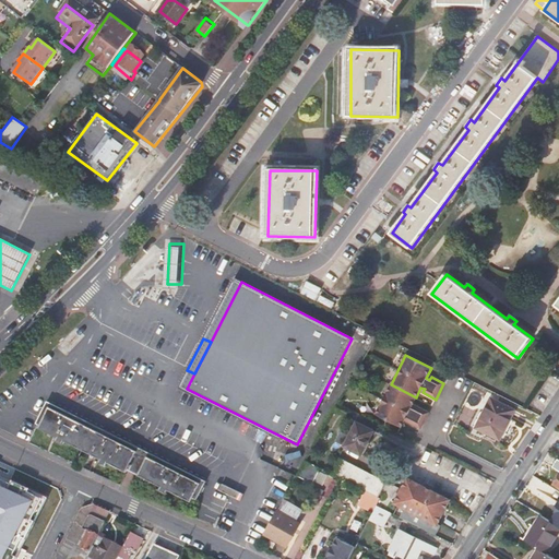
[(414,409),(411,408),(416,397),(391,384),(376,413),(402,426),(406,417),(409,419),(407,421),(420,429),(429,413),(416,406),(414,409)]
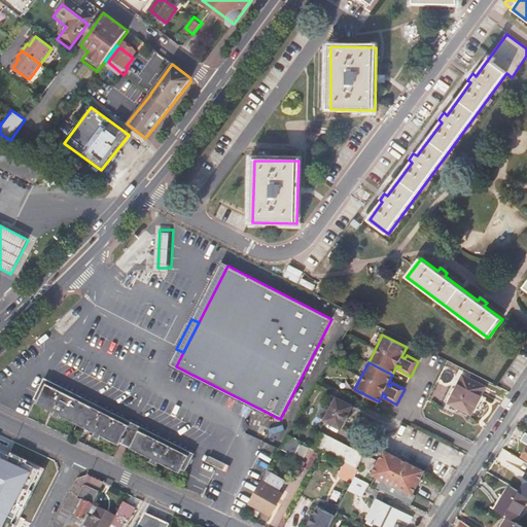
[(470,413),(484,387),(462,376),(448,402),(470,413)]
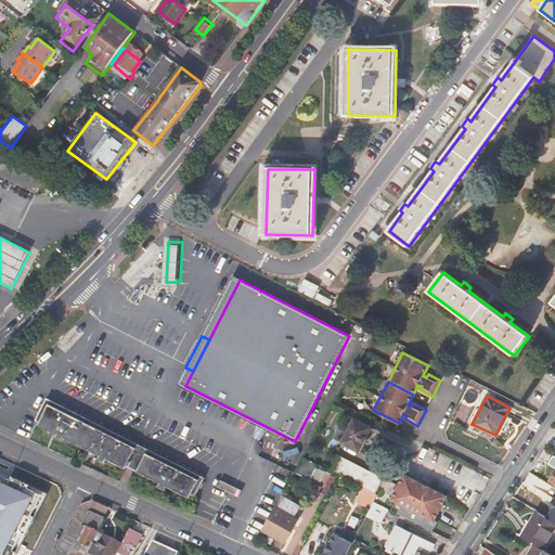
[(332,408),(345,415),(349,408),(336,401),(332,408)]
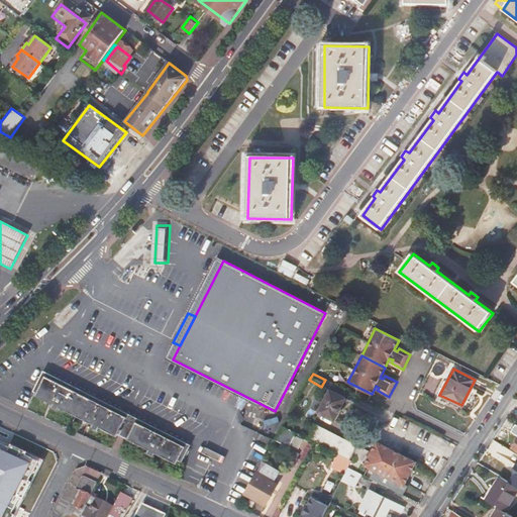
[(99,428),(116,436),(117,434),(126,417),(43,376),(34,395),(52,404),(49,408),(58,412),(60,408),(92,424),(90,428),(97,432),(99,428)]
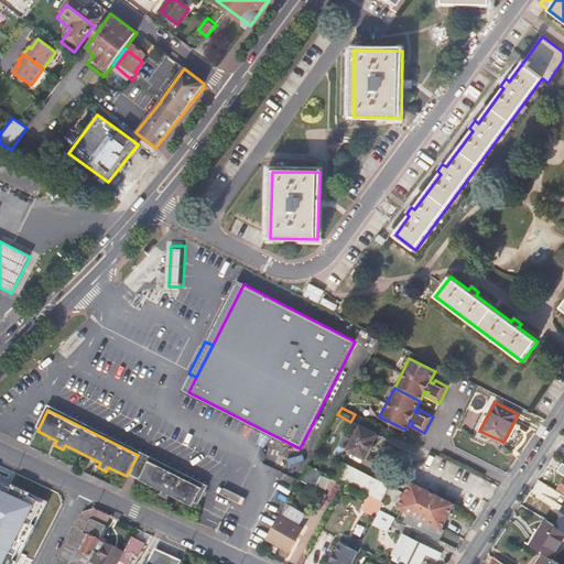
[(360,426),(347,451),(364,459),(377,435),(360,426)]
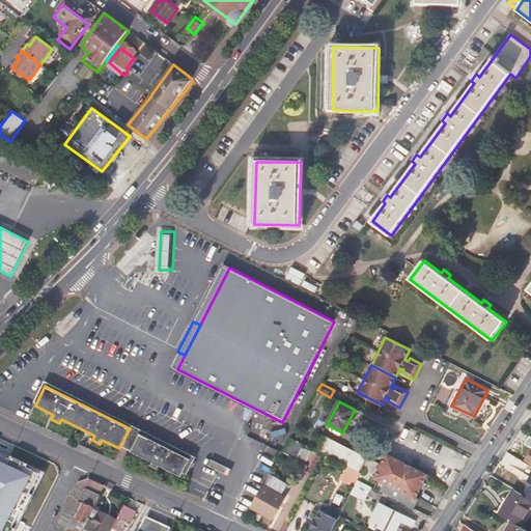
[(367,459),(298,424),(290,438),(304,445),(348,468),(360,473),(367,459)]
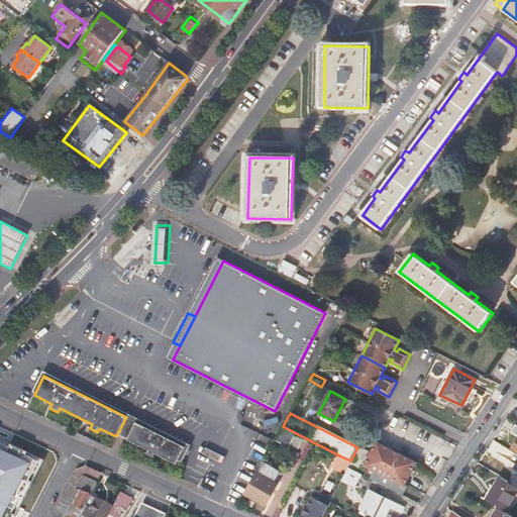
[(122,436),(126,438),(134,421),(130,419),(126,417),(117,434),(122,436)]
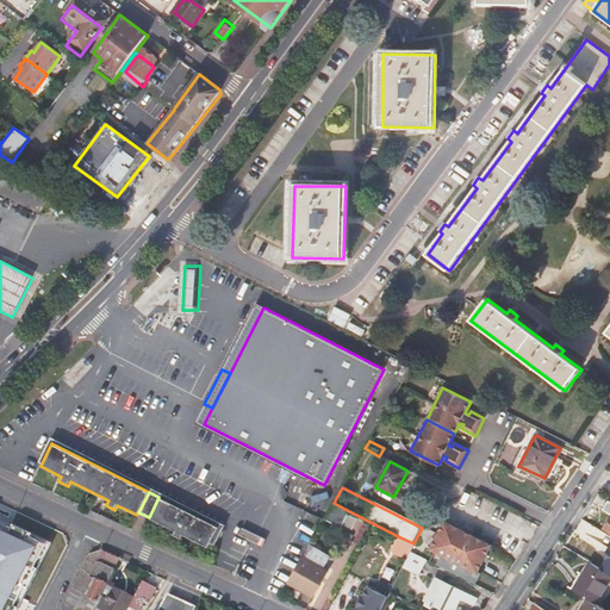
[(209,548),(219,528),(159,497),(149,517),(175,530),(173,534),(181,539),(184,535),(209,548)]
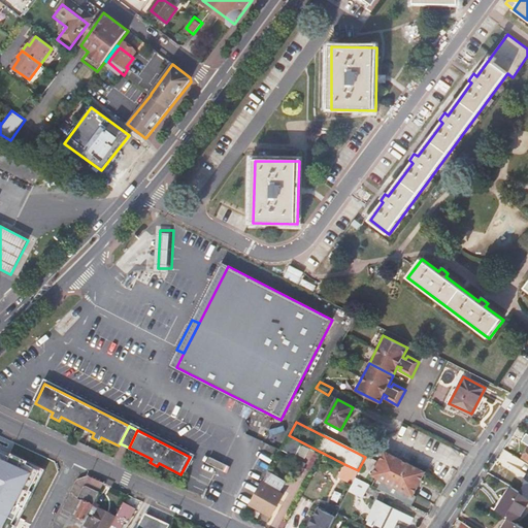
[(302,442),(289,435),(281,449),(295,457),(302,442)]
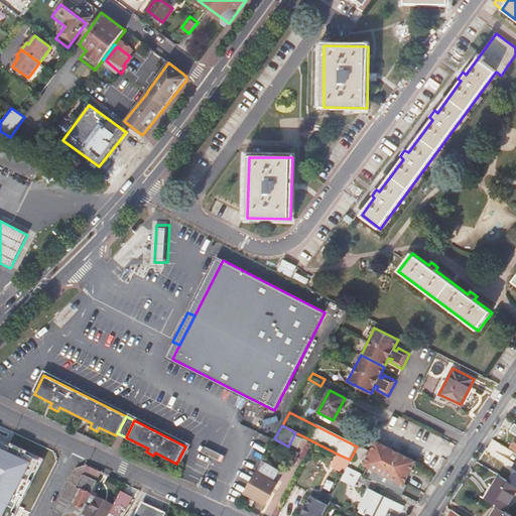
[(515,453),(494,439),(490,446),(513,461),(515,456),(515,453)]
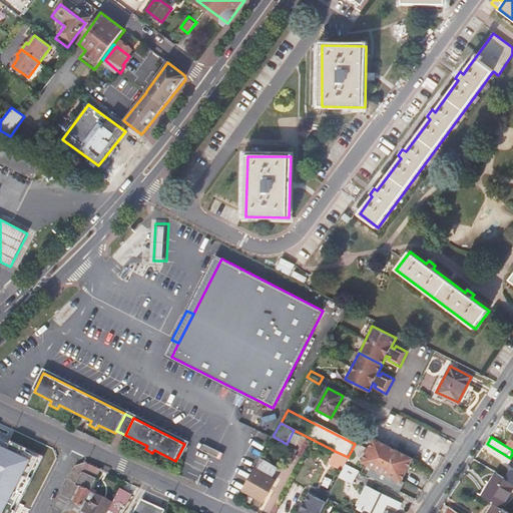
[(372,467),(368,476),(400,492),(404,483),(402,482),(413,460),(375,440),(364,462),(372,467)]
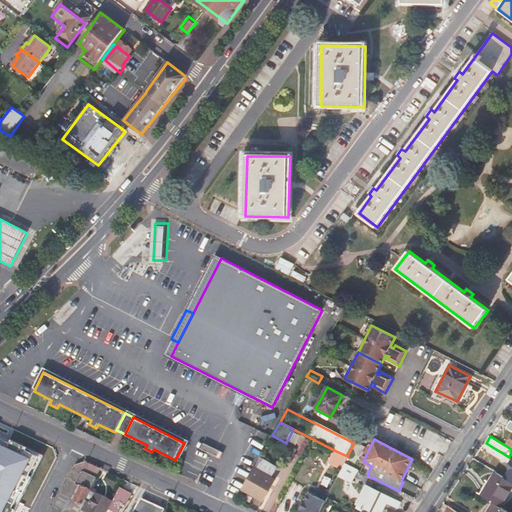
[(0,511),(15,511),(14,511),(22,495),(25,496),(33,479),(31,478),(40,459),(12,444),(10,447),(0,441),(0,511)]
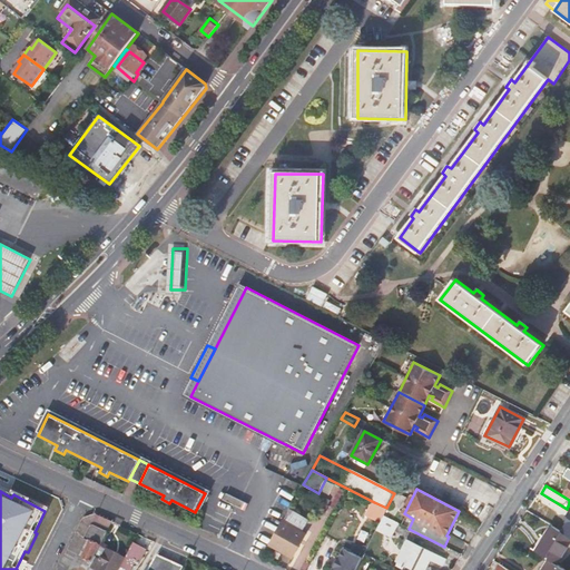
[(377,517),(382,520),(384,517),(387,509),(386,508),(374,502),(372,505),(375,508),(373,511),(379,514),(377,517)]
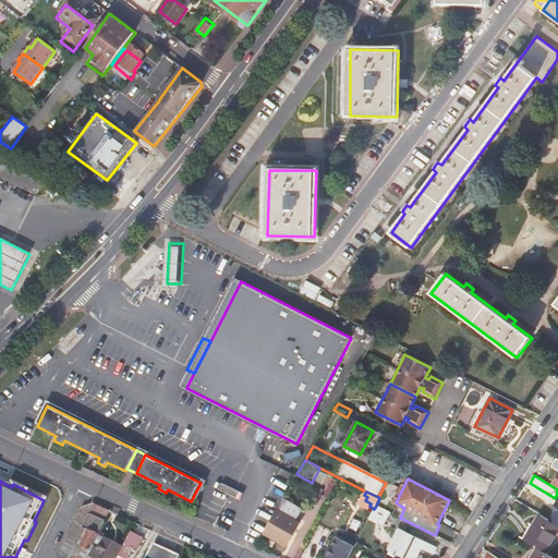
[(211,505),(221,510),(226,501),(216,497),(211,505)]
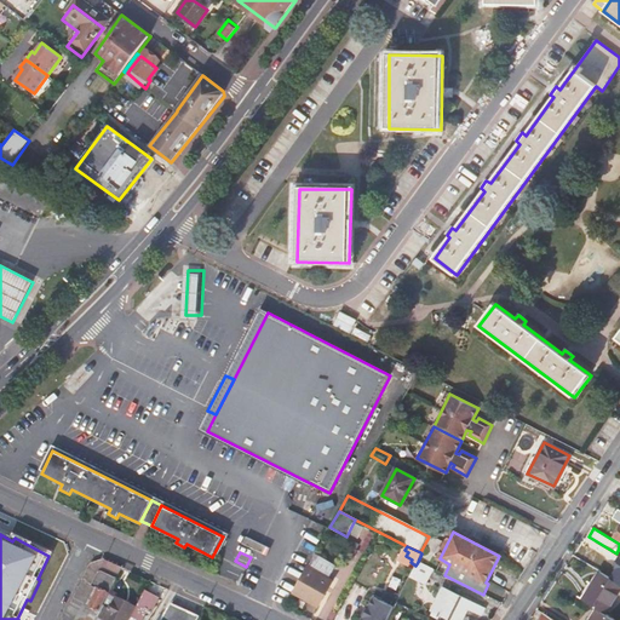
[(97,619),(98,619),(113,592),(124,570),(103,561),(92,566),(82,584),(96,590),(87,607),(84,606),(75,619),(97,619)]
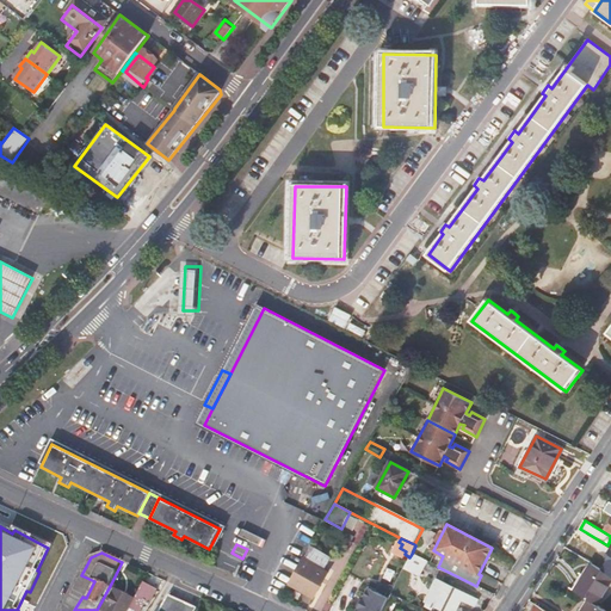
[(403,568),(419,576),(427,561),(412,554),(409,557),(403,568)]
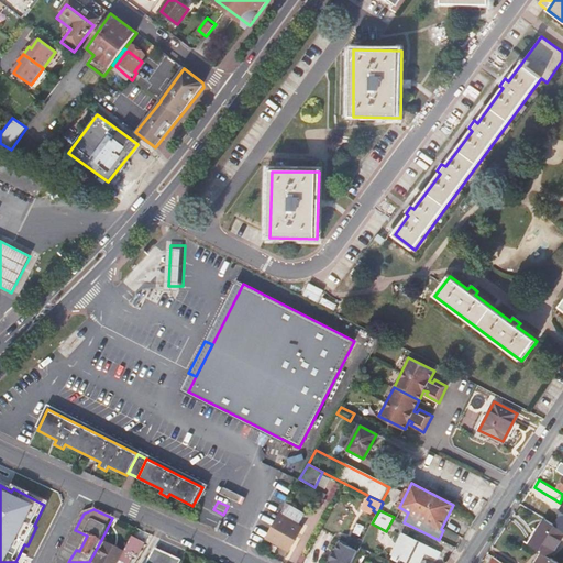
[(302,527),(279,515),(266,538),(289,551),(302,527)]
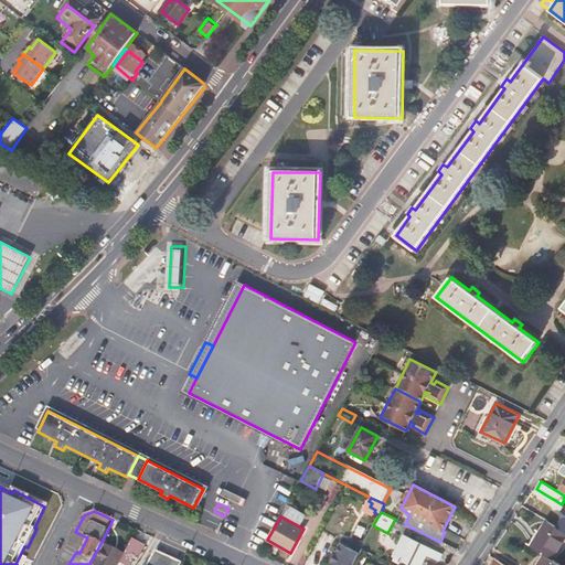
[(531,547),(546,556),(553,561),(564,540),(564,532),(548,522),(531,547)]
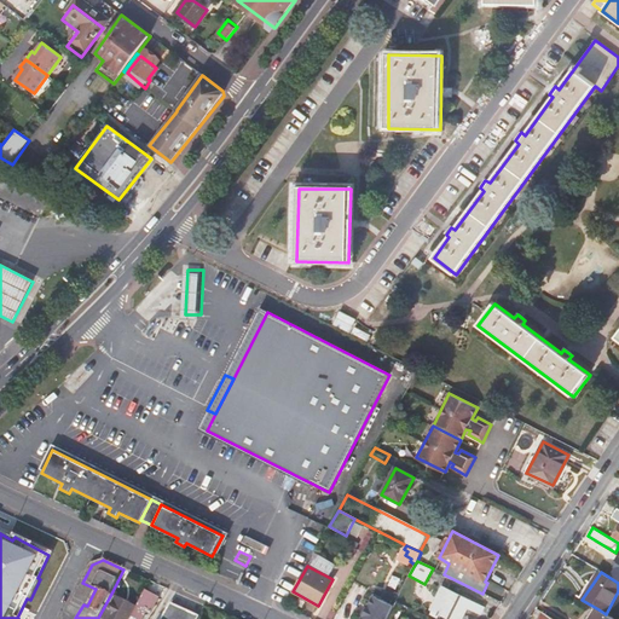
[(115,599),(117,594),(113,591),(98,618),(100,618),(129,618),(136,608),(115,599)]
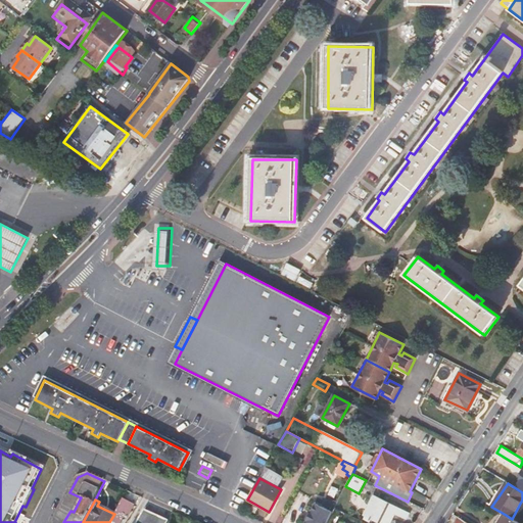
[(134,506),(123,500),(114,514),(109,522),(121,522),(125,517),(128,518),(134,506)]
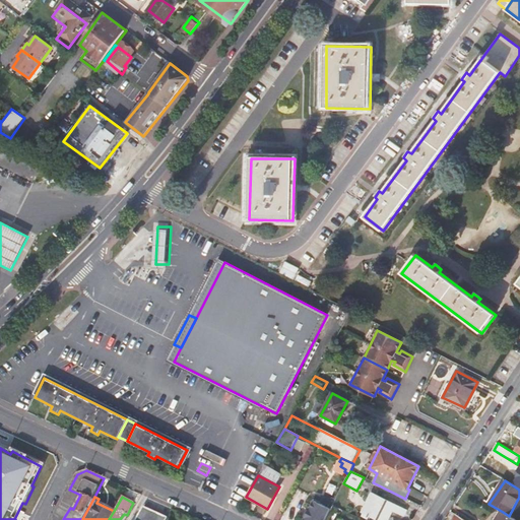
[(403,517),(406,511),(379,497),(371,515),(380,519),(387,519),(392,511),(403,517)]
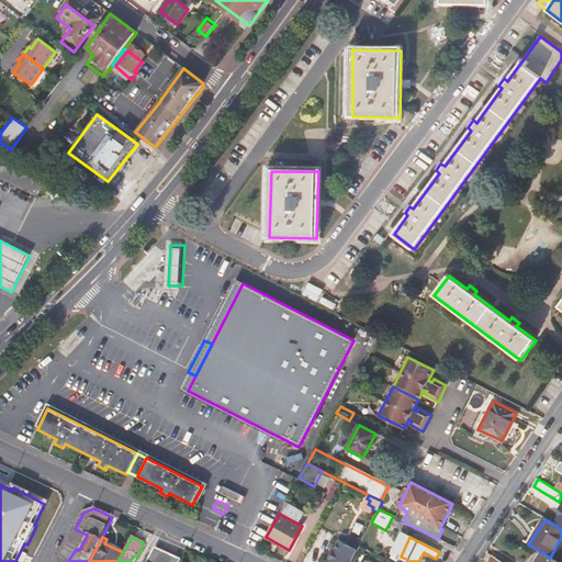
[(329,560),(327,561),(350,561),(357,550),(339,541),(334,550),(332,549),(327,559),(329,560)]
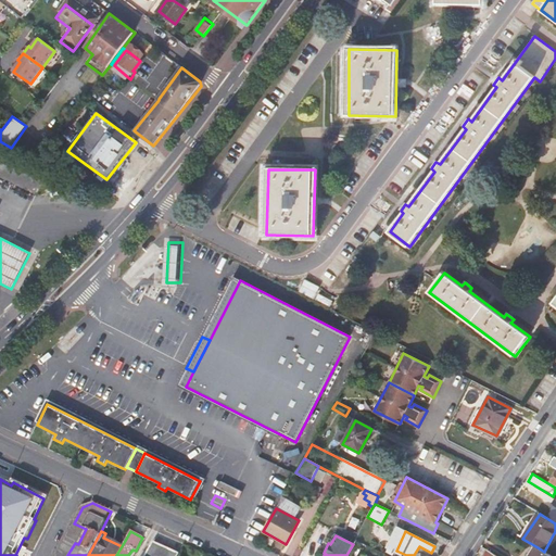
[(177,555),(179,555),(153,542),(144,555),(177,555)]
